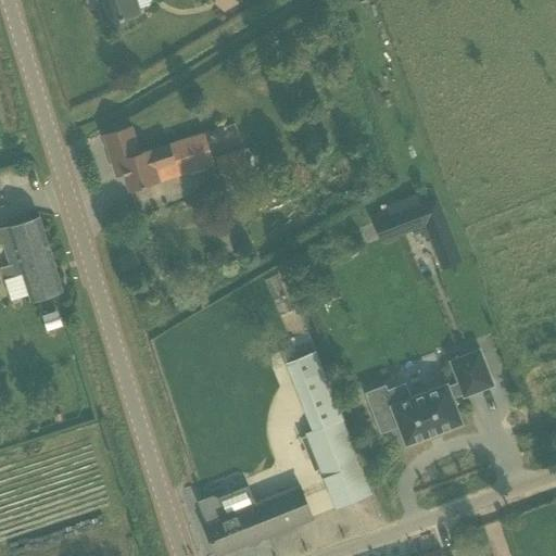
[(98,0),(105,24),(127,17),(142,12),(138,0),(98,0)]
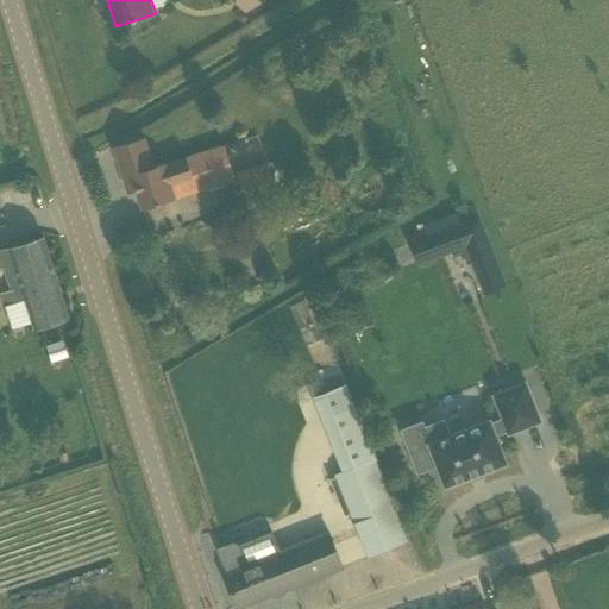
[(155,164),(146,138),(114,148),(126,188),(133,186),(140,208),(236,180),(224,143),(155,164)]
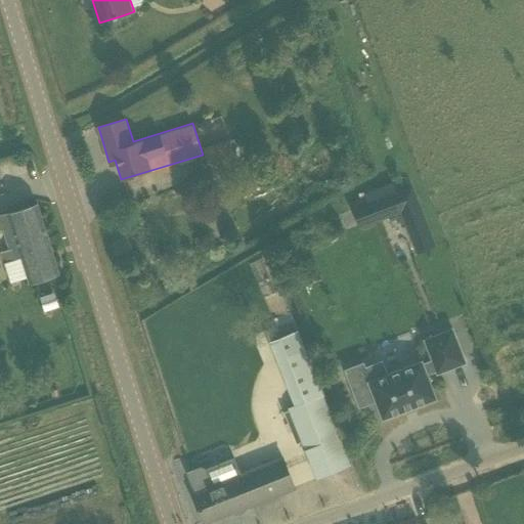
[(207,154),(213,173),(236,166),(238,165),(234,154),(230,139),(204,148),(206,154),(207,154)]
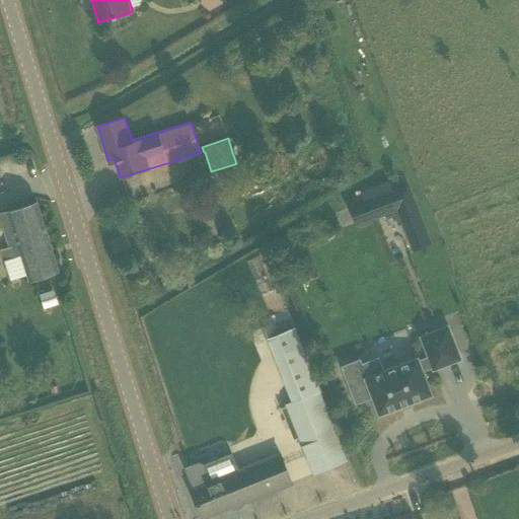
[(414,204),(408,189),(352,210),(358,225),(414,204)]
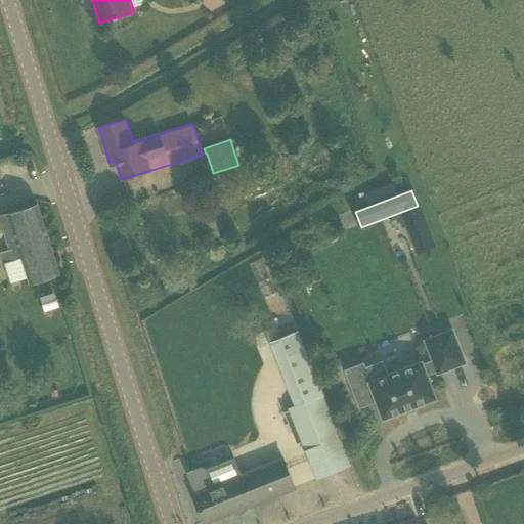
[(58,273),(37,205),(0,216),(0,217),(10,250),(0,253),(3,262),(22,256),(30,282),(58,273)]
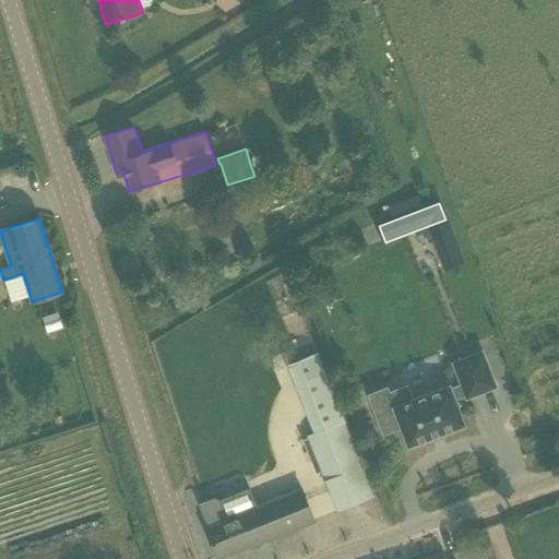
[(47,332),(58,329),(54,313),(43,318),(47,332)]
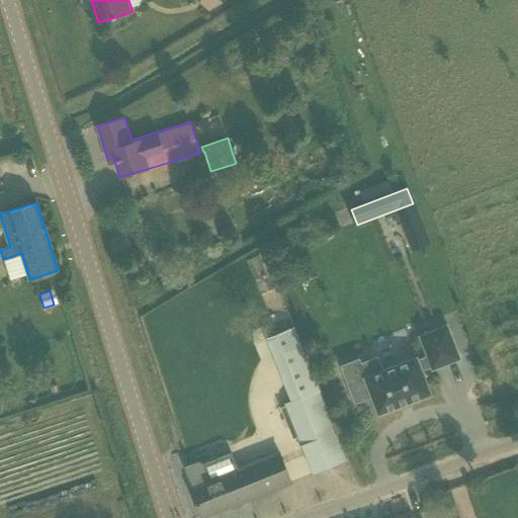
[(347,459),(318,390),(293,329),(269,339),(275,355),(273,356),(290,401),(284,403),(313,473),(347,459)]
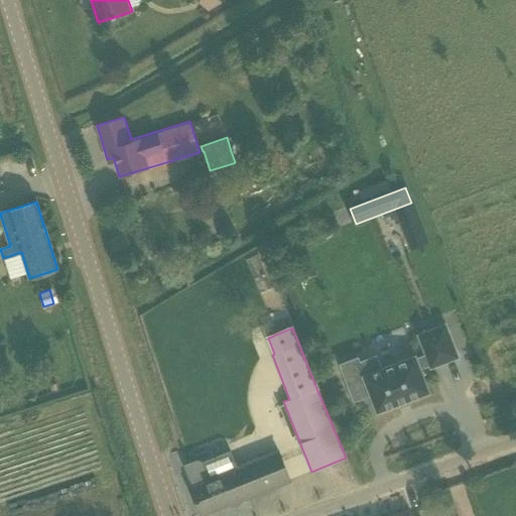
[(453,344),(425,355),(433,375),(423,379),(422,376),(388,389),(383,376),(367,382),(365,378),(348,384),(361,420),(377,414),(384,432),(436,412),(427,388),(436,384),(437,387),(465,377),(453,344)]
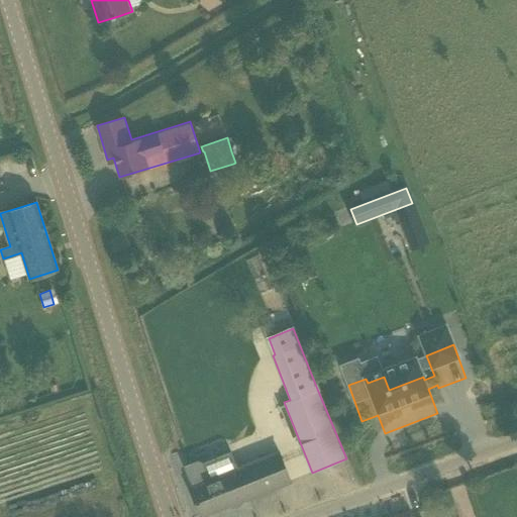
[(193,487),(190,488),(201,516),(232,504),(231,503),(238,501),(238,502),(291,482),(279,452),(267,456),(266,454),(236,466),(231,452),(205,462),(203,463),(198,461),(185,467),(193,487)]
